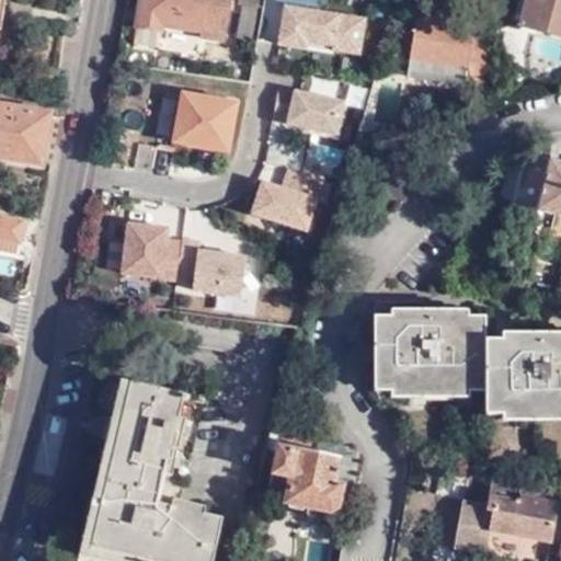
[(0,0),(0,30),(3,30),(9,0),(0,0)]
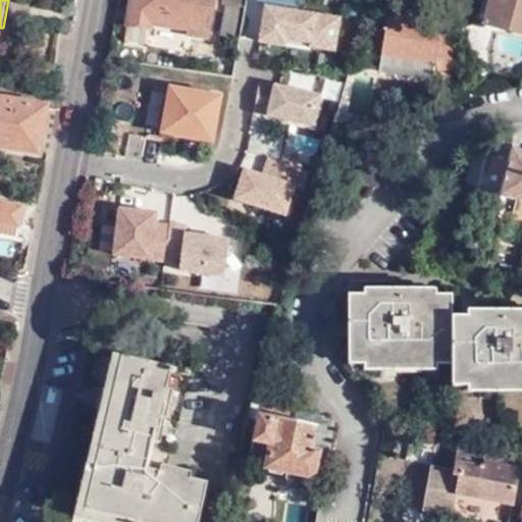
[(215,2),(212,1),(208,0),(207,0),(129,0),(125,27),(149,30),(150,24),(187,32),(187,35),(206,38),(211,11),(214,12),(215,2)]
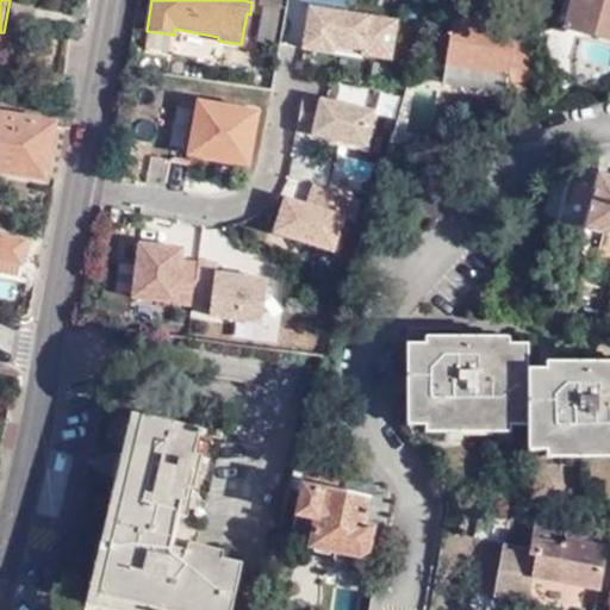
[(261,0),(260,11),(281,13),(282,0),(261,0)]
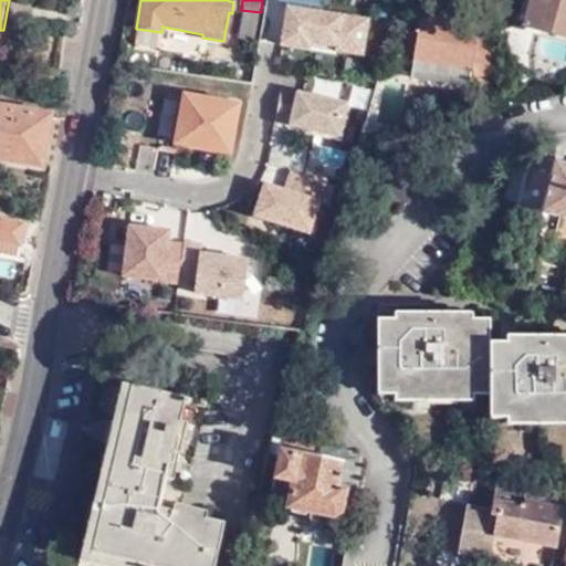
[(283,0),(278,41),(363,54),(370,1),(363,0),(283,0)]
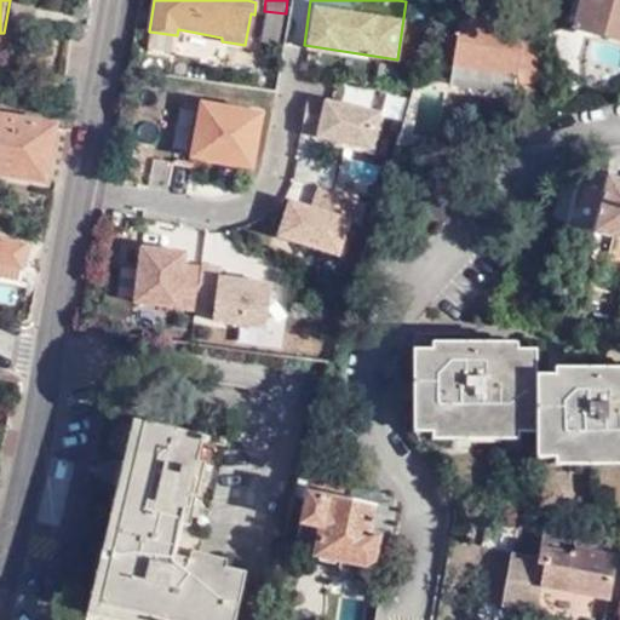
[(619,38),(619,0),(583,0),(577,28),(619,38)]
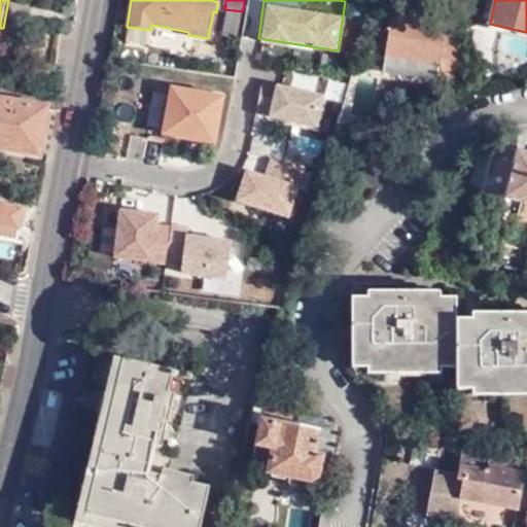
[(392,15),(386,55),(438,62),(437,73),(454,75),(459,46),(444,43),(445,30),(440,30),(441,24),(392,15)]
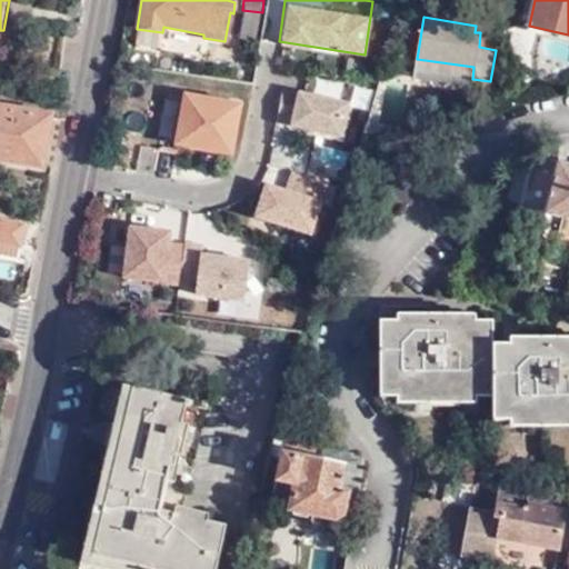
[(473,67),(417,59),(413,78),(471,87),(472,79),(473,67)]
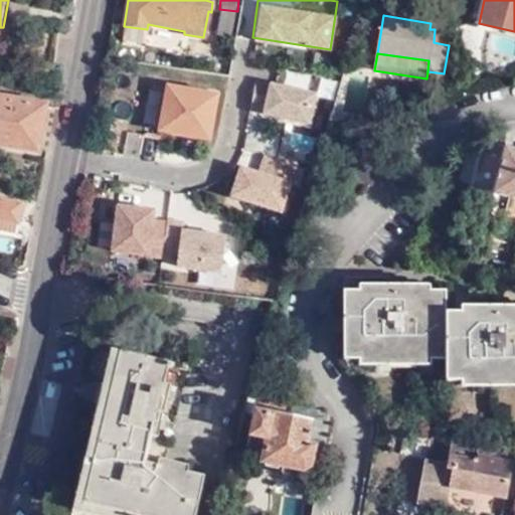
[(255,70),(246,111),(326,128),(335,88),(255,70)]
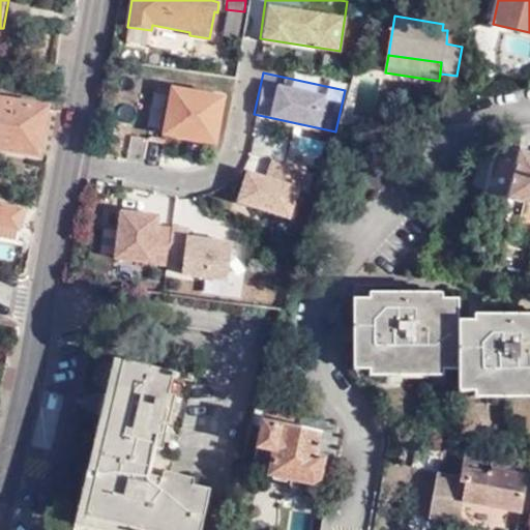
[(181,83),(180,91),(159,87),(150,141),(168,145),(170,135),(219,144),(227,100),(216,98),(217,89),(181,83)]
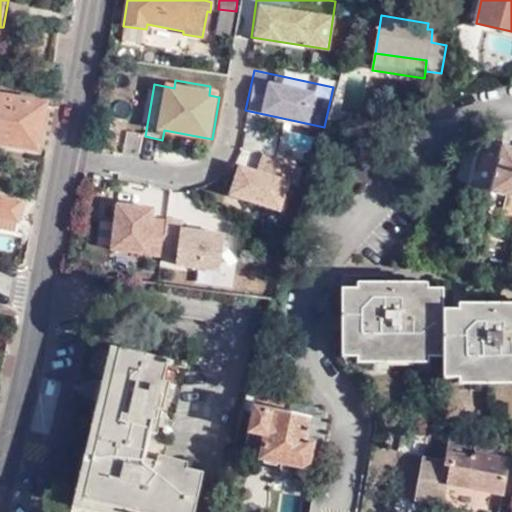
[(0,141),(38,148),(45,104),(0,95),(0,141)]
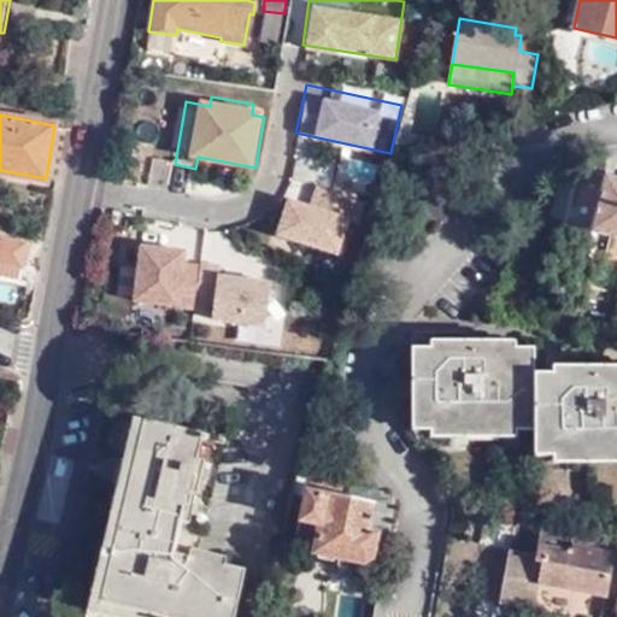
[(550,217),(565,221),(579,170),(563,168),(550,217)]
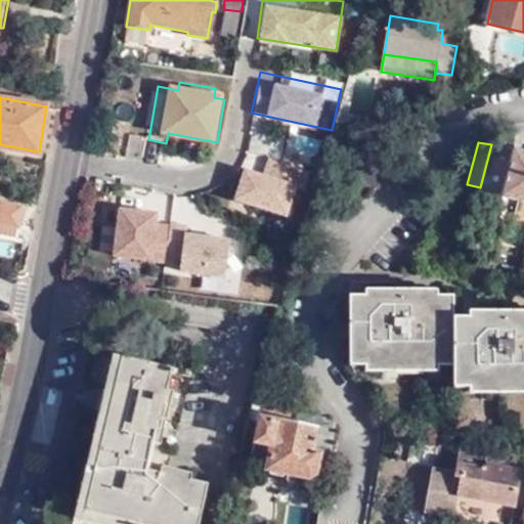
[(523,151),(491,144),(480,187),(479,192),(523,203),(523,151)]
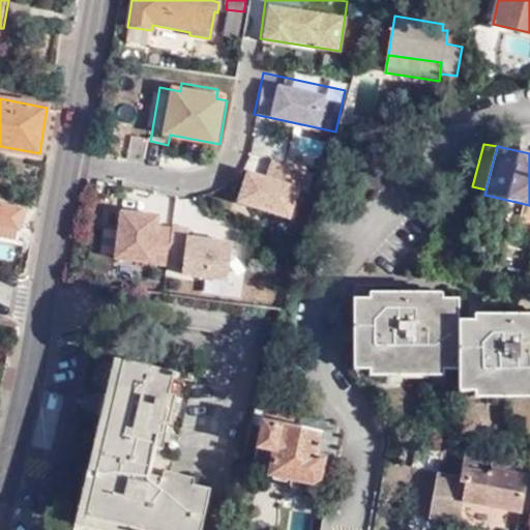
[(233,204),(290,214),(296,178),(239,168),(233,204)]
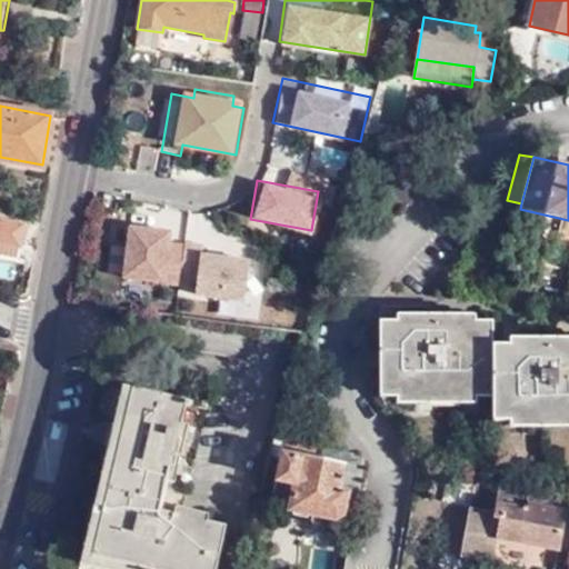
[(133,201),(130,218),(167,226),(170,209),(133,201)]
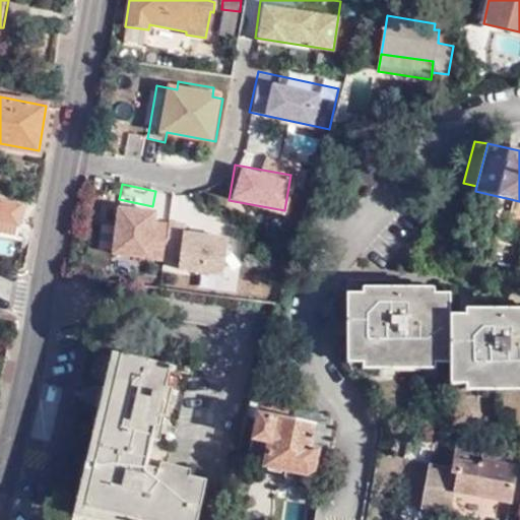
[(0,218),(19,223),(23,203),(0,197),(0,218)]
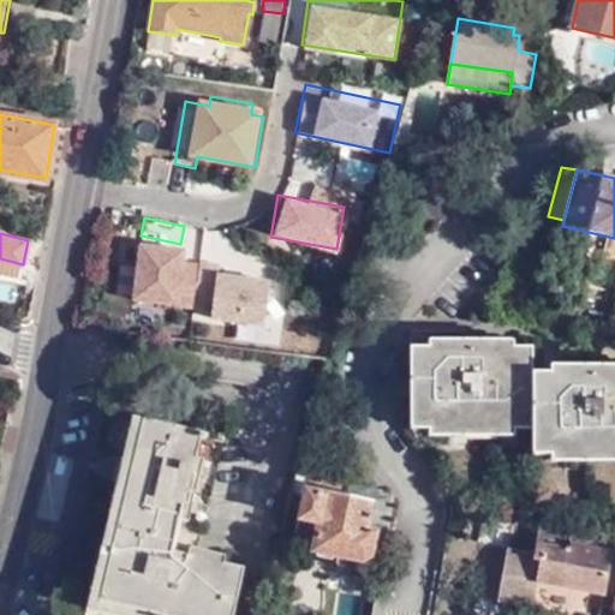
[(263,316),(269,266),(132,249),(126,299),(263,316)]
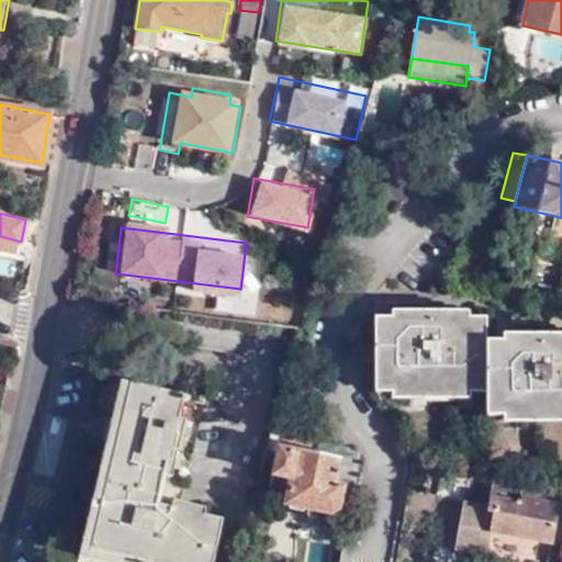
[(0,248),(20,253),(21,242),(0,236),(0,248)]
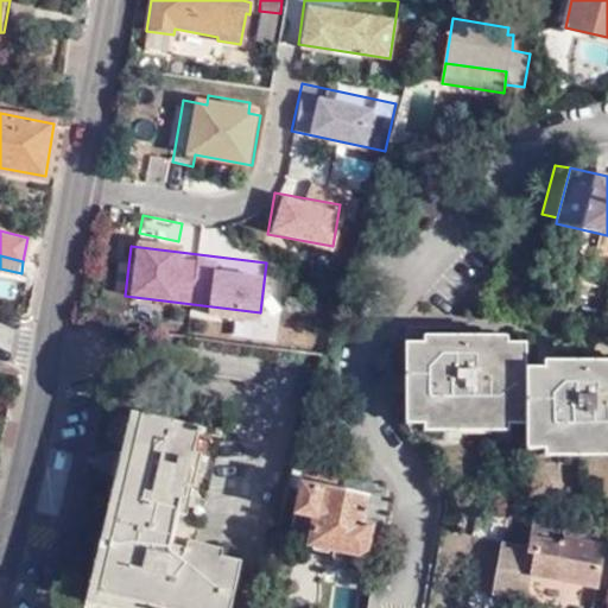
[(544,445),(544,451),(607,453),(607,358),(582,358),(544,359),(544,365),(526,365),(526,339),(508,340),(508,331),(460,333),(424,333),(423,337),(405,339),(404,419),(424,420),(424,428),(510,428),(510,422),(526,422),(526,445),(544,445)]
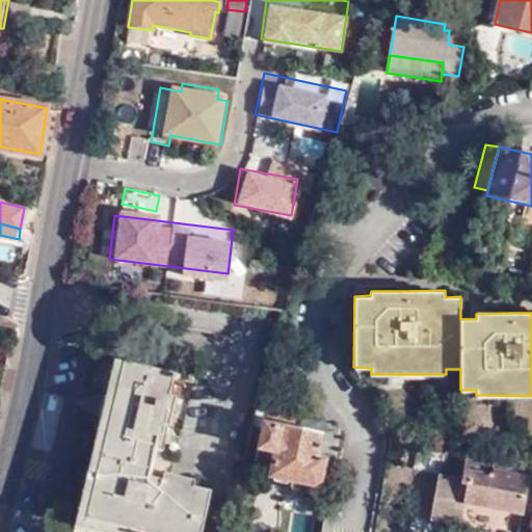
[(86,519),(144,531),(223,531),(224,528),(205,524),(212,491),(194,487),(195,481),(166,473),(164,480),(150,476),(155,450),(163,452),(177,399),(168,397),(173,380),(179,382),(180,375),(175,374),(175,372),(123,360),(86,519)]
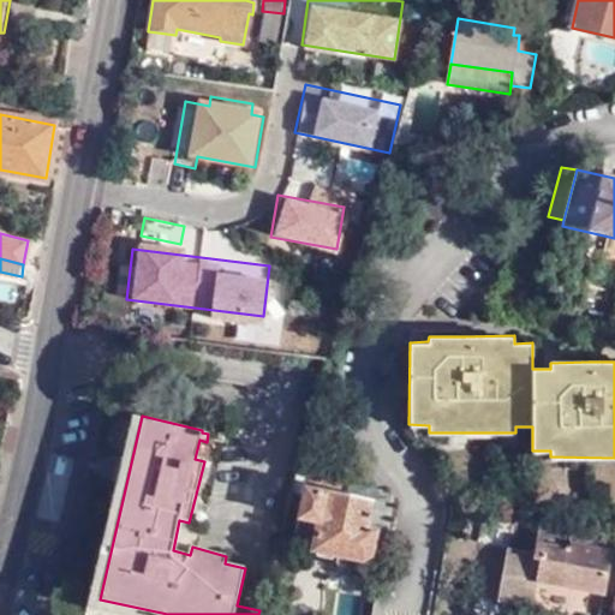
[(377,538),(386,541),(394,496),(306,477),(305,488),(372,500),(369,527),(378,530),(377,538)]
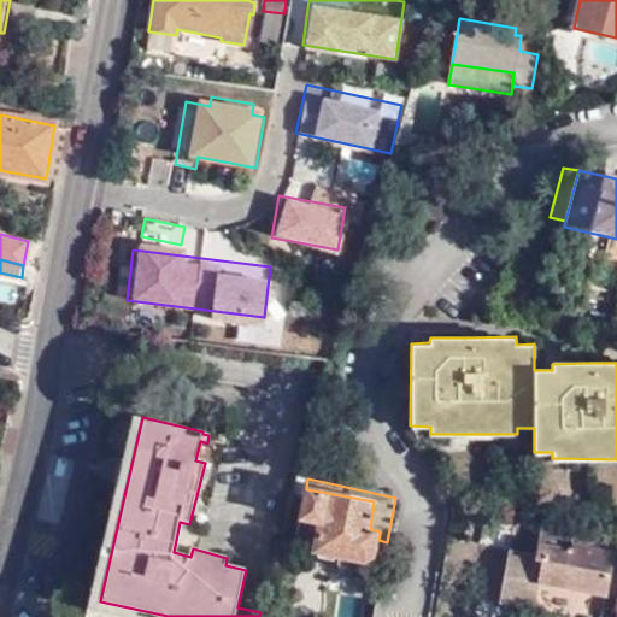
[(376,556),(378,540),(380,532),(370,529),(374,501),(306,489),(304,488),(295,529),(297,538),(303,545),(310,552),(340,558),(339,566),(360,570),(360,563),(365,563),(376,556)]
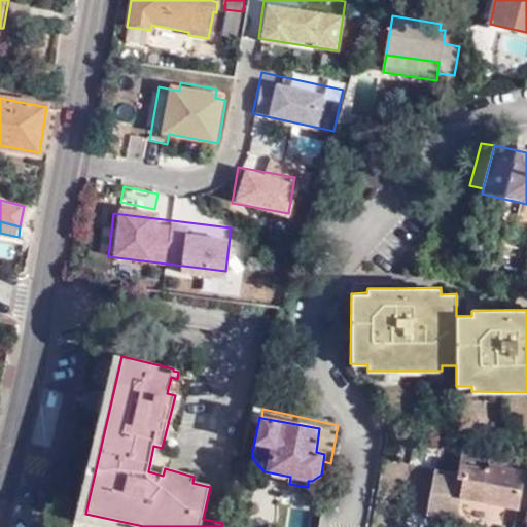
[(513,458),(462,449),(458,475),(434,471),(426,515),(449,519),(453,497),(460,498),(519,508),(525,472),(511,470),(513,458)]
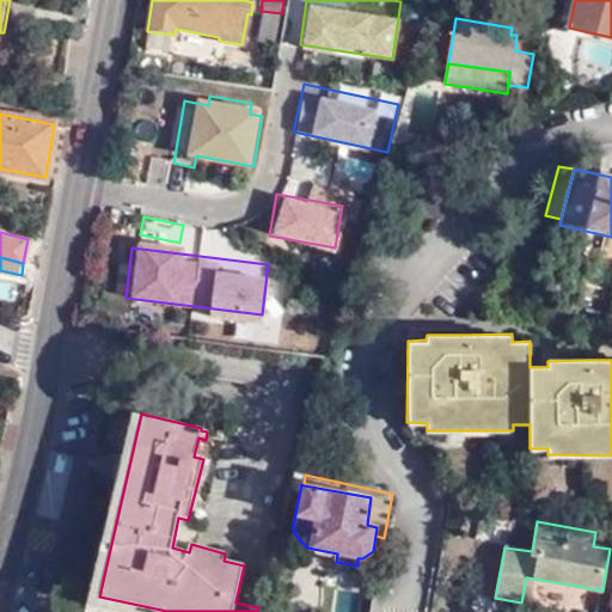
[(526,577),(521,603),(531,604),(534,579),(526,577)]
